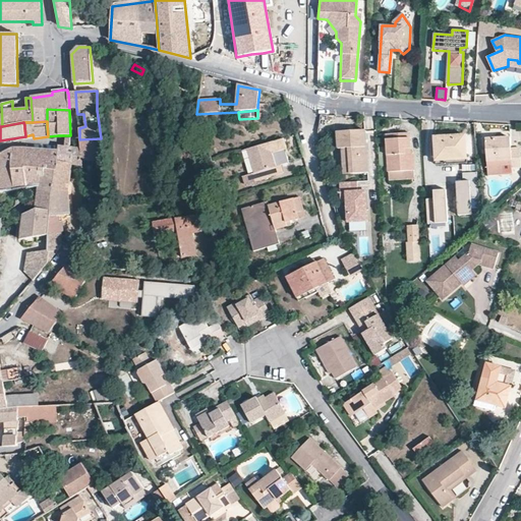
[(366,171),(363,130),(337,132),(339,148),(348,147),(350,174),(366,171)]
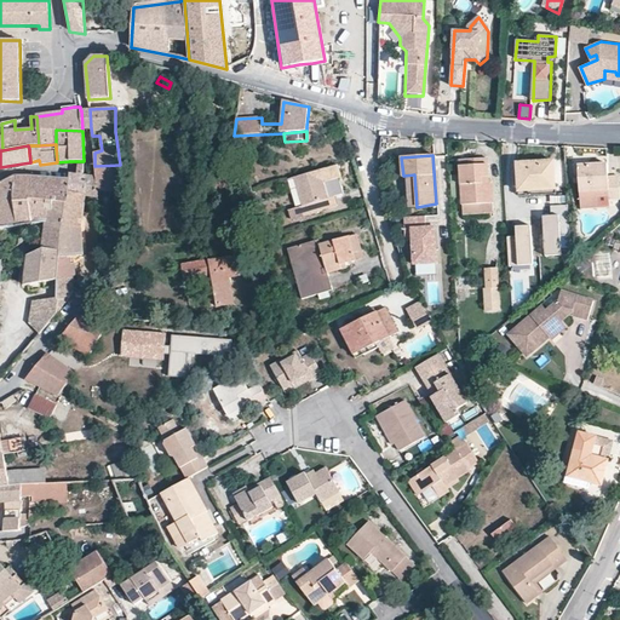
[(552,160),(516,164),(518,190),(543,188),(545,189),(554,189),(552,160)]
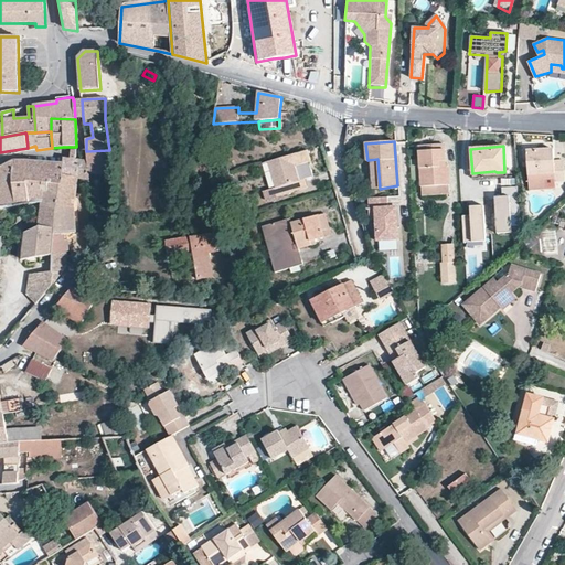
[(445,149),(418,152),(423,192),(449,191),(445,149)]
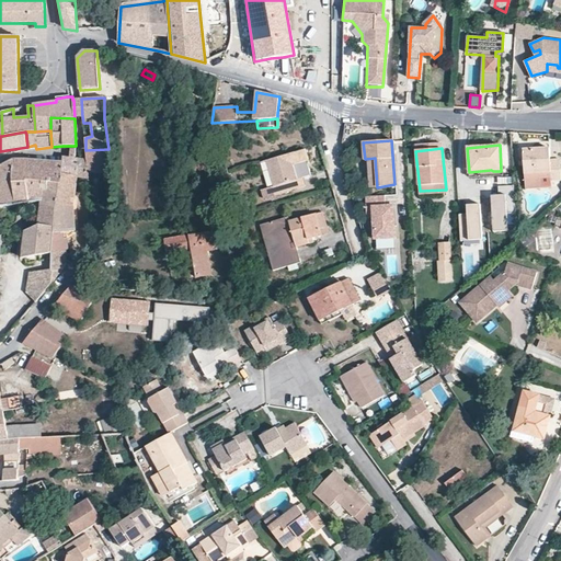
[(550,148),(524,150),(526,189),(541,189),(542,175),(549,175),(552,180),(560,179),(560,176),(560,160),(550,159),(550,148)]
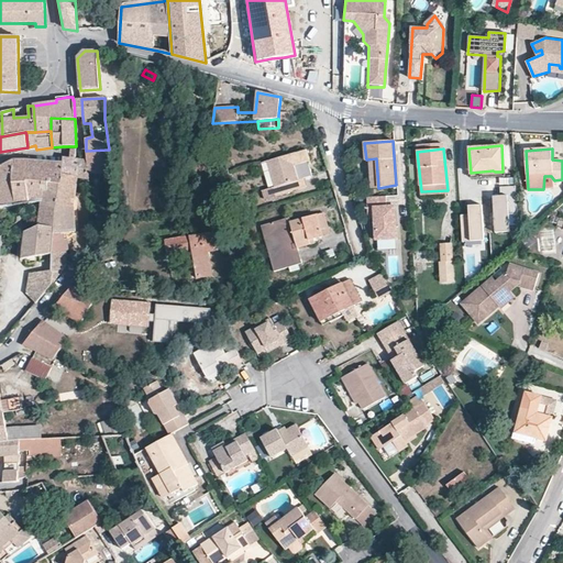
[(109,184),(109,150),(86,151),(88,161),(77,159),(78,177),(89,180),(90,174),(103,175),(103,181),(109,184)]
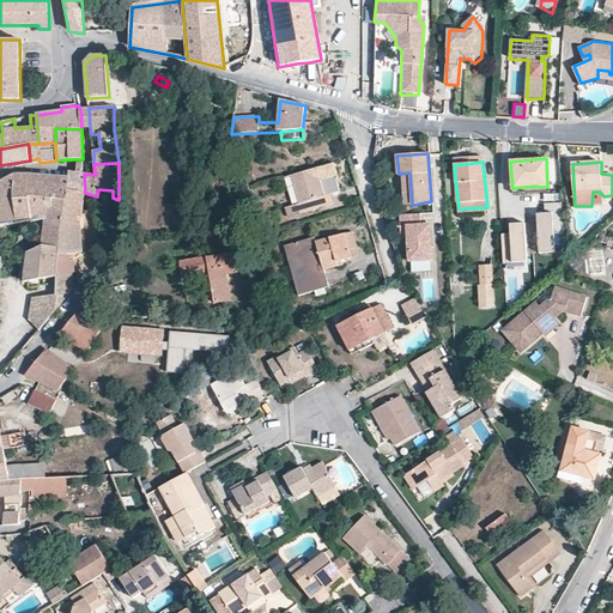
[(334,175),(332,163),(291,175),(298,204),(280,210),(284,220),(319,210),(317,207),(333,202),(326,177),(334,175)]
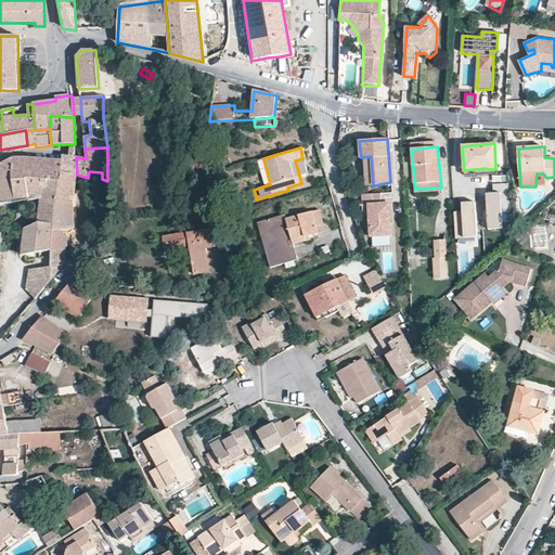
[(63,157),(60,162),(51,249),(64,247),(66,243),(65,239),(64,236),(61,229),(75,228),(74,204),(77,175),(76,157),(71,157),(63,157)]
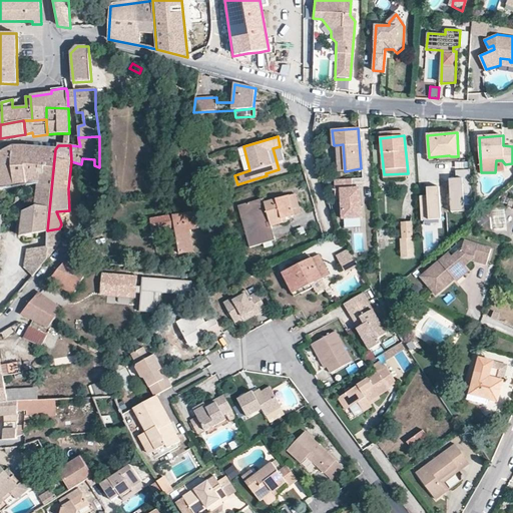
[(47,230),(55,149),(12,147),(0,152),(0,187),(37,183),(35,208),(23,213),(20,235),(28,233),(23,268),(32,276),(58,248),(59,228),(47,230)]
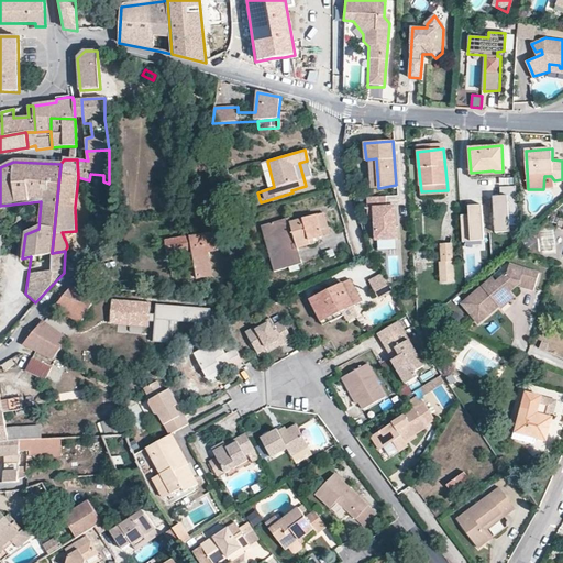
[(518,216),(516,186),(500,187),(500,197),(494,197),(495,233),(510,233),(509,216),(518,216)]
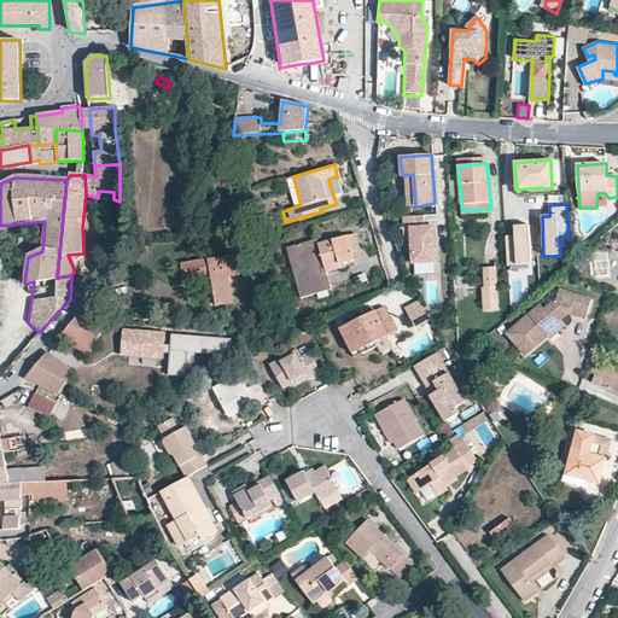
[(423,215),(401,217),(403,240),(410,240),(412,264),(435,263),(432,227),(424,227),(423,215)]
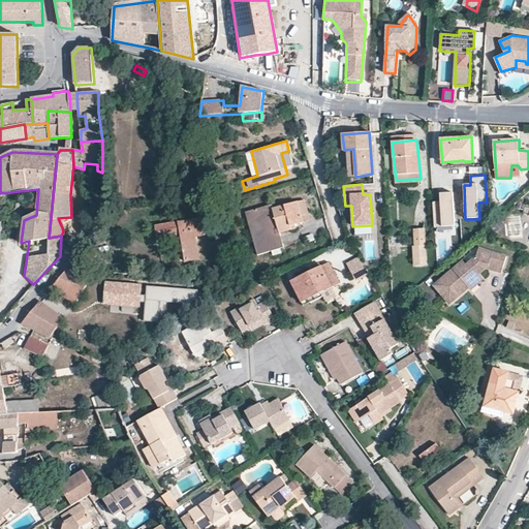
[(453,192),(440,193),(441,203),(433,203),(434,227),(456,226),(453,192)]
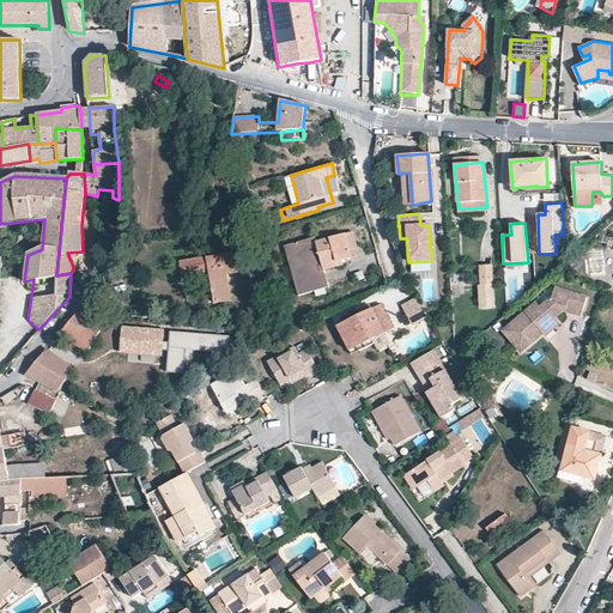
[(316,237),(284,246),(298,297),(329,286),(325,269),(341,267),(341,261),(352,258),(350,250),(358,248),(353,232),(317,242),(316,237)]
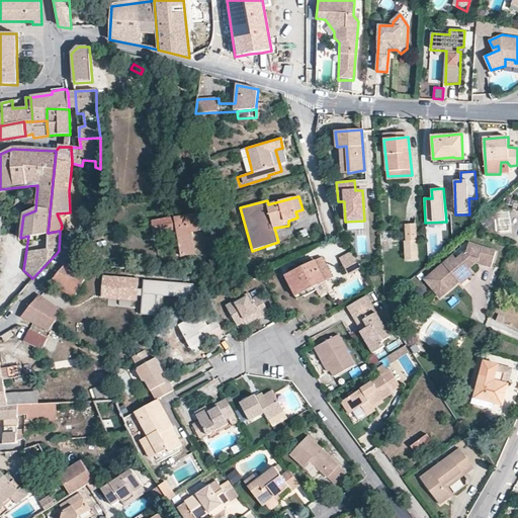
[(197,214),(153,222),(154,235),(176,230),(181,256),(195,254),(192,232),(200,231),(197,214)]
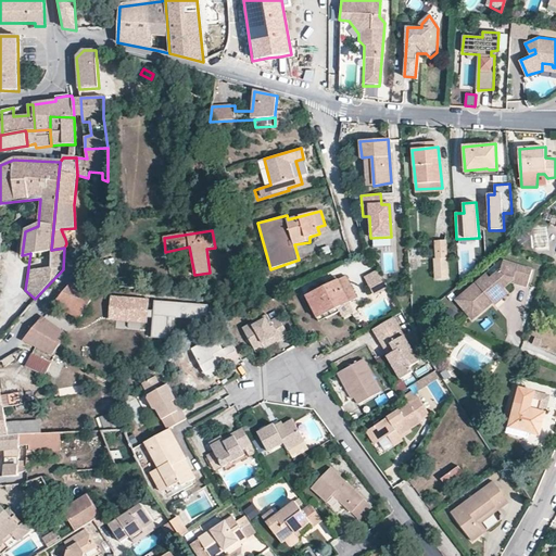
[(447,277),(444,241),(433,242),(437,278),(447,277)]
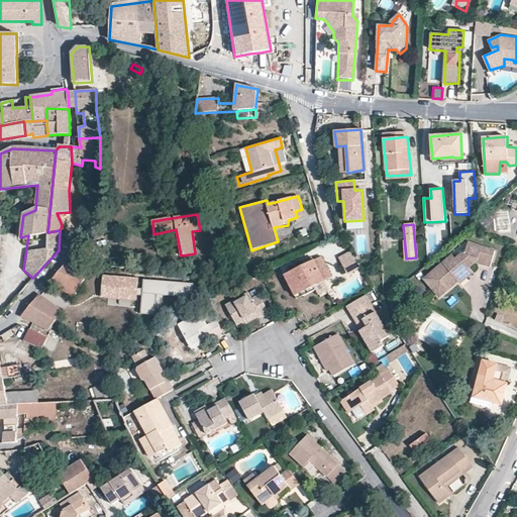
[(452,255),(426,279),(442,297),(463,281),(458,275),(474,262),(489,265),(497,248),(469,243),(466,250),(455,259),(452,255)]
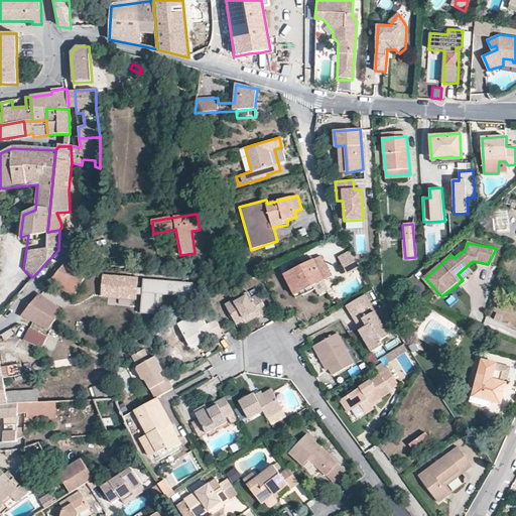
[(337,256),(342,267),(356,259),(350,249),(337,256)]
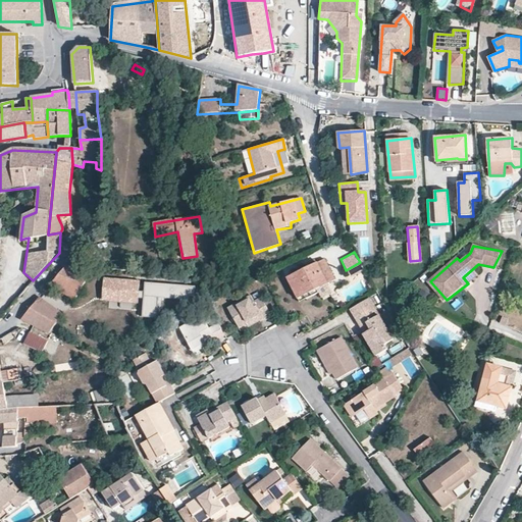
[(323,259),(289,276),(298,298),(335,280),(323,259)]
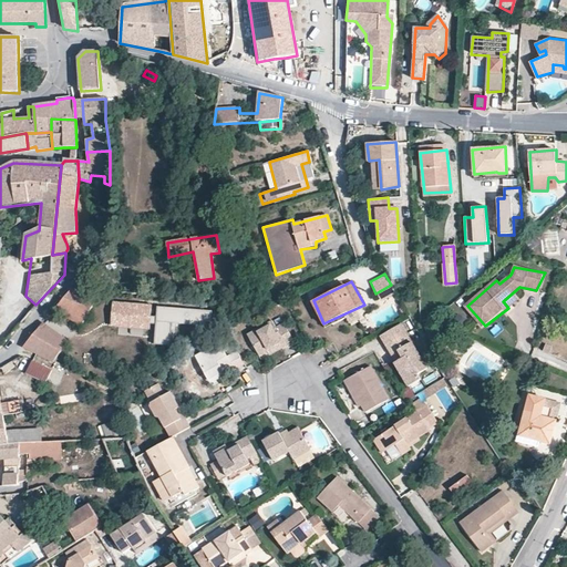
[(380,300),(394,292),(391,285),(375,294),(380,300)]
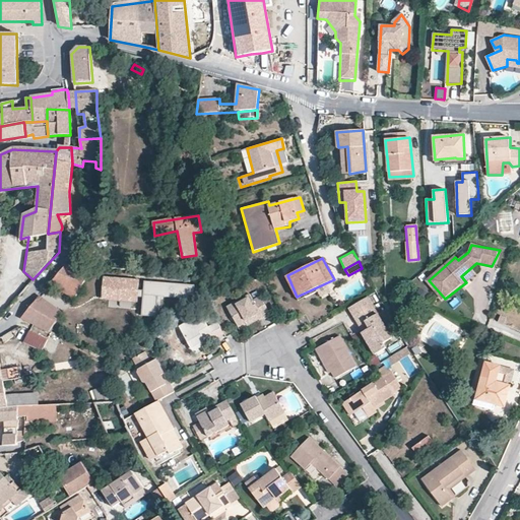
[(62,268),(51,281),(75,299),(92,268),(68,265),(62,268)]
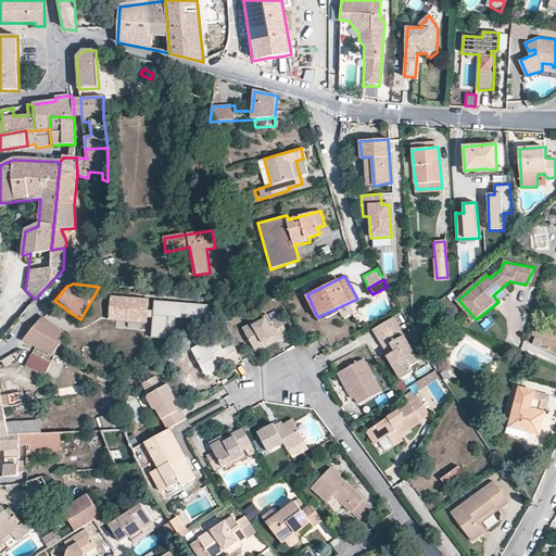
[(110,315),(146,319),(152,319),(150,340),(165,341),(167,318),(201,321),(201,318),(206,318),(207,308),(154,303),(153,313),(147,312),(148,302),(112,299),(110,315)]
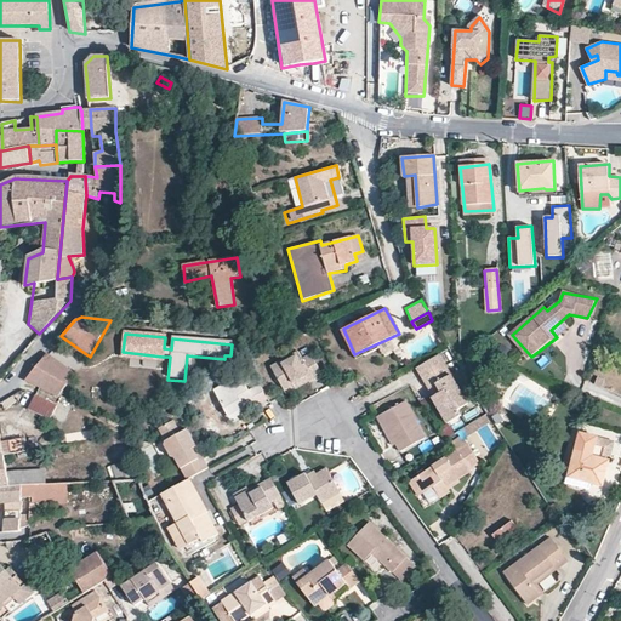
[(303,359),(298,351),(274,364),(288,392),(323,371),(314,352),(303,359)]
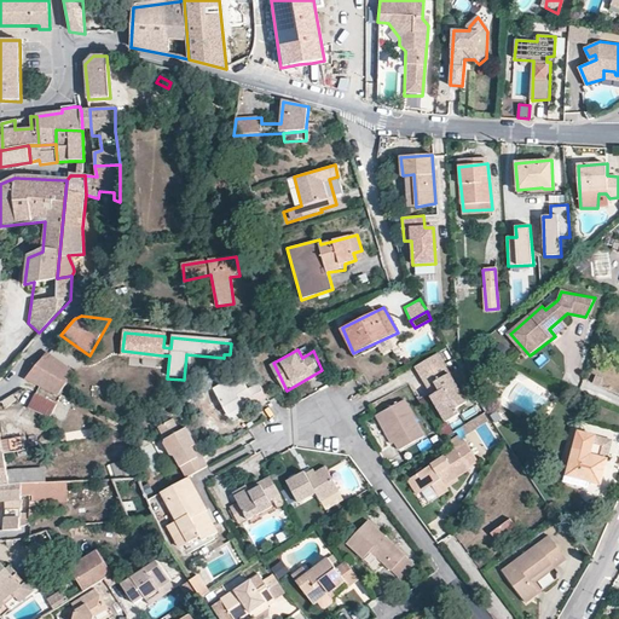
[(75,372),(45,354),(25,381),(56,395),(75,372)]
